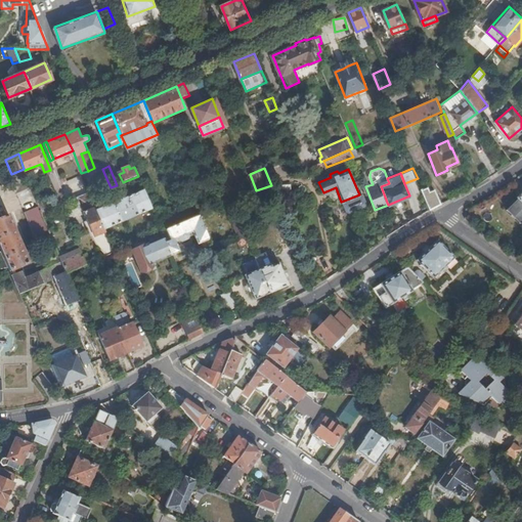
[(67,181),(71,188),(84,182),(80,175),(67,181)]
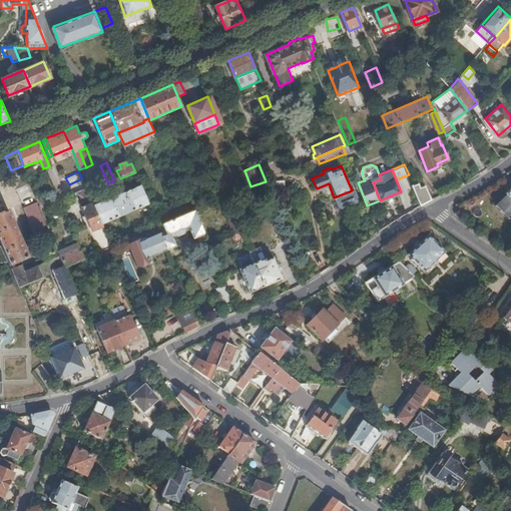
[(108,183),(103,172),(84,180),(88,188),(89,191),(108,183)]
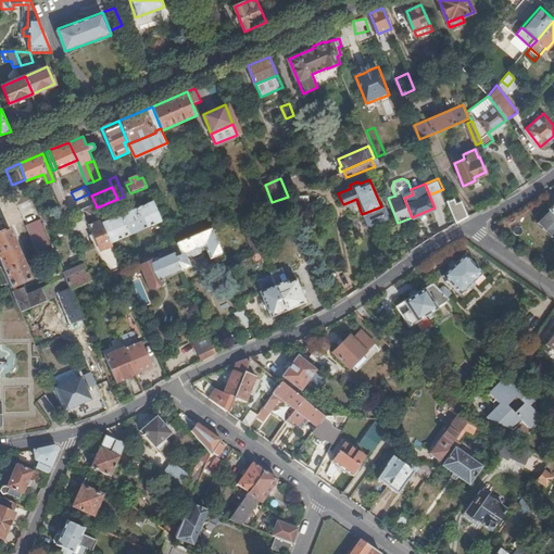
[(311,206),(310,194),(301,196),(301,206),(311,206)]
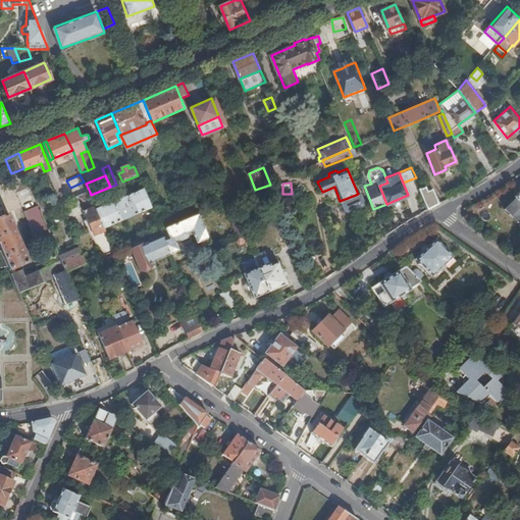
[(429,208),(440,202),(434,188),(428,190),(426,184),(420,187),(429,208)]
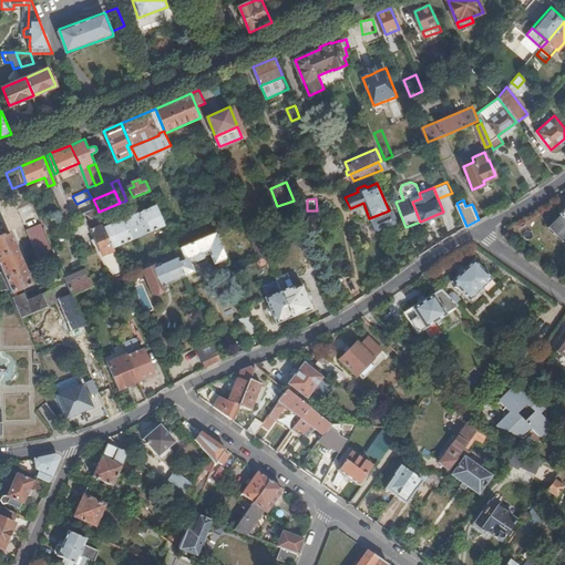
[(276,205),(275,201),(263,205),(264,211),(276,205)]
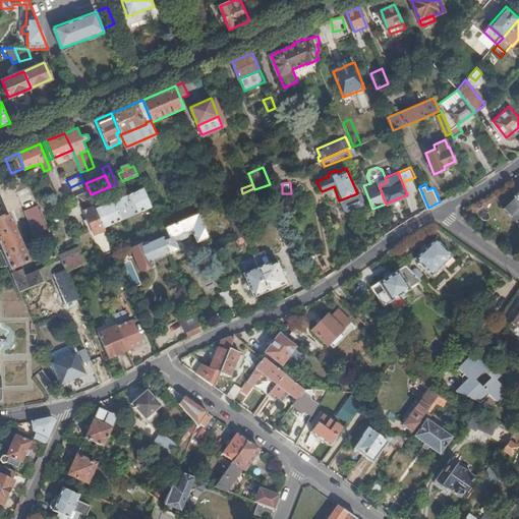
[(105,227),(152,208),(143,189),(97,209),(105,227)]
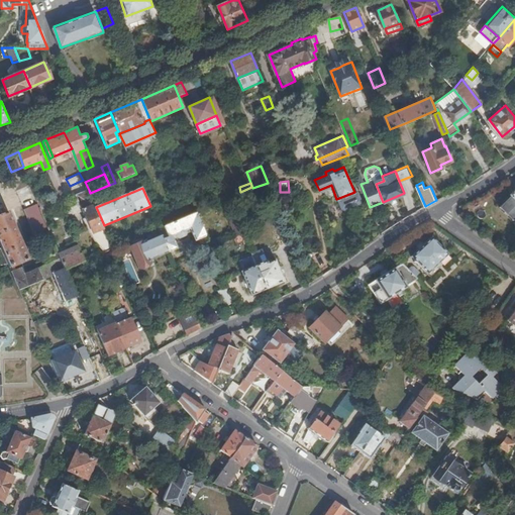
[(514,188),(510,193),(512,195),(500,206),(513,219),(514,218),(514,188)]
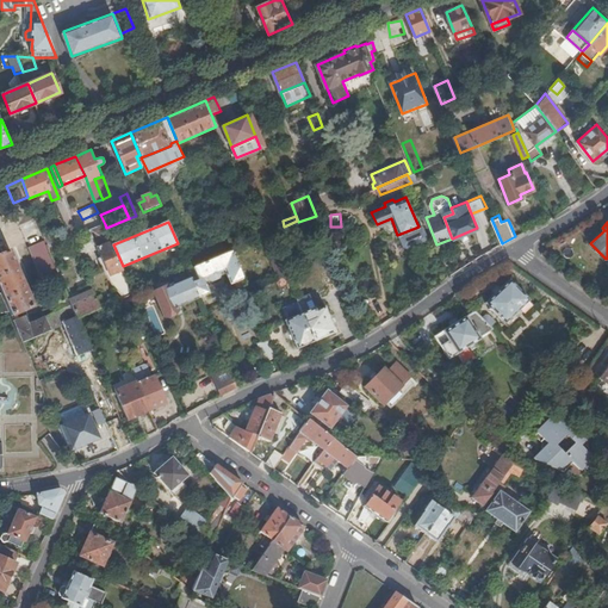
[(112,242),(106,228),(105,224),(85,233),(88,243),(99,247),(112,242)]
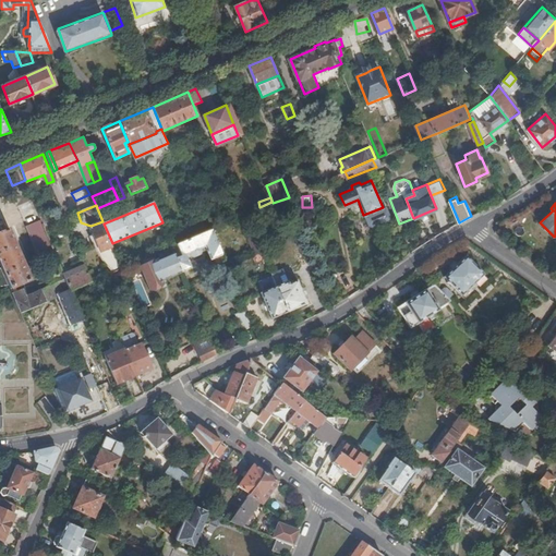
[(46,228),(63,221),(59,209),(41,217),(43,219),(46,228)]
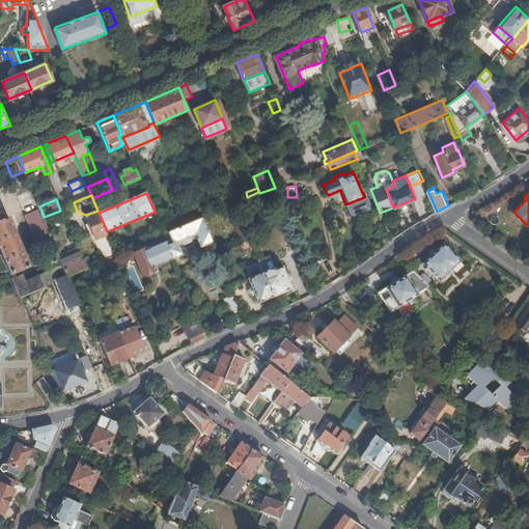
[(39,246),(54,240),(44,217),(40,209),(26,214),(39,246)]
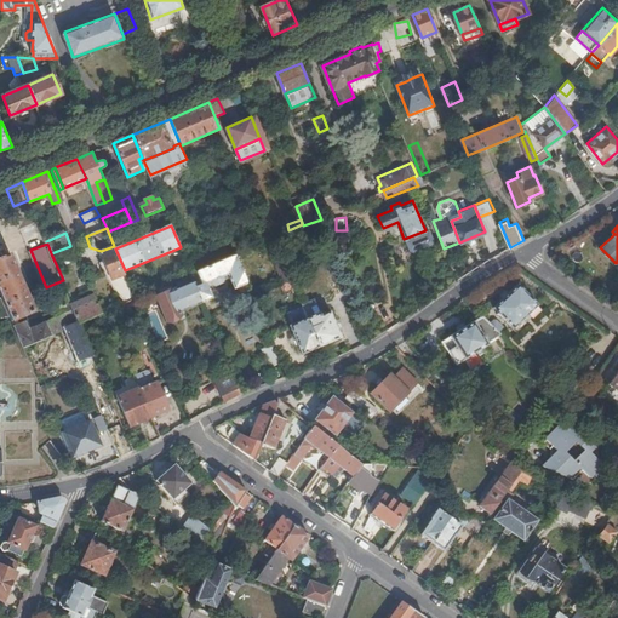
[(126,303),(136,298),(125,270),(115,249),(114,246),(101,251),(115,287),(119,286),(126,303)]
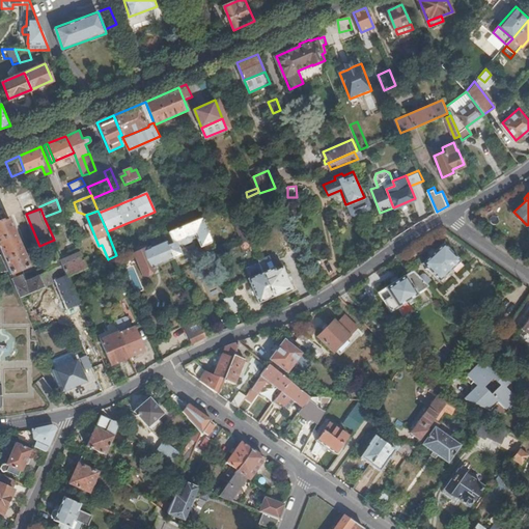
[(10,271),(11,273),(30,265),(9,217),(0,220),(0,248),(3,254),(10,271)]
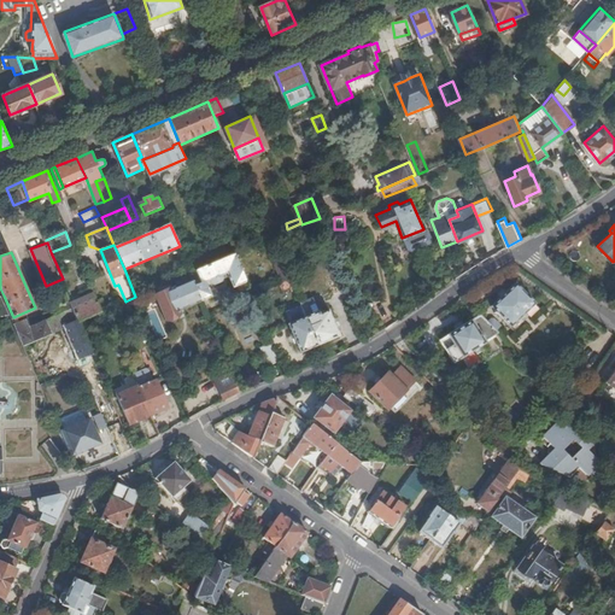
[(191,273),(201,300),(212,297),(206,281),(210,279),(212,282),(215,283),(222,280),(224,276),(222,274),(227,271),(233,287),(246,281),(234,255),(227,257),(191,273)]
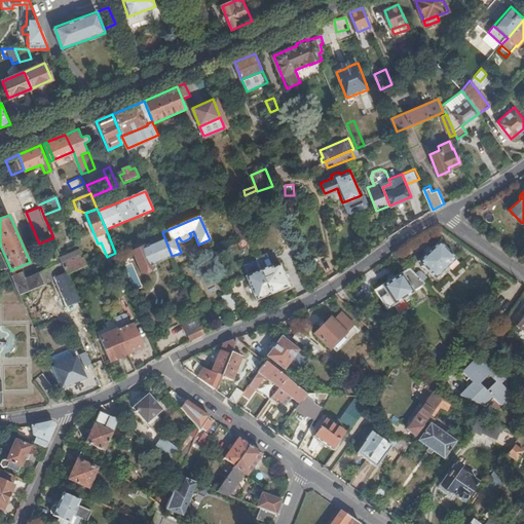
[(153,263),(172,256),(162,232),(148,238),(150,244),(135,251),(144,271),(155,267),(153,263)]
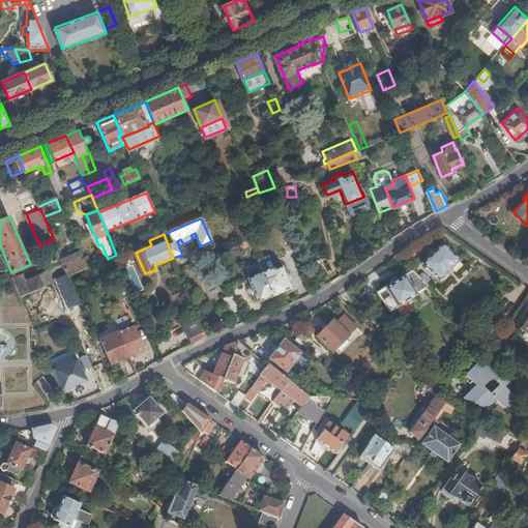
[(439,280),(461,259),(443,242),(423,262),(439,280)]
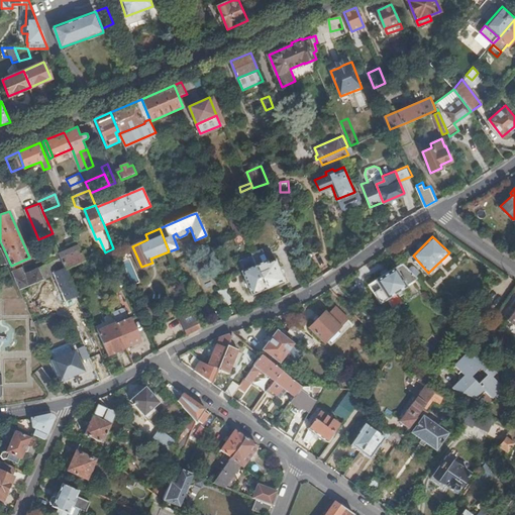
[(81,251),(78,245),(61,252),(67,269),(85,262),(81,251)]
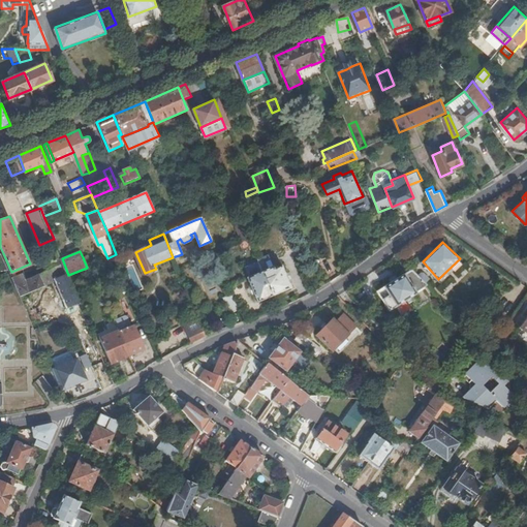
[(0,271),(10,270),(3,253),(0,254),(0,271)]
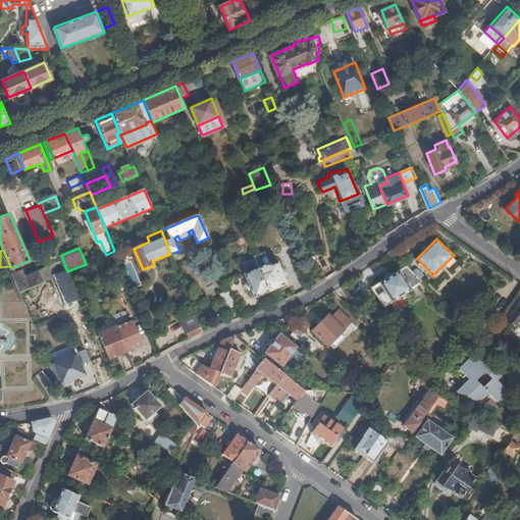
[(87,251),(82,254),(86,264),(92,261),(87,251)]
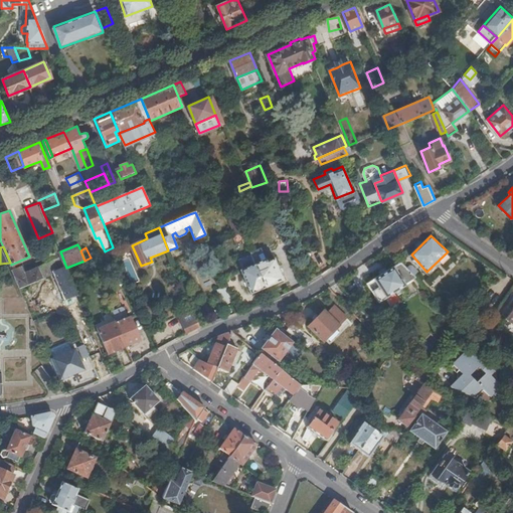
[(66,268),(60,251),(45,259),(47,263),(25,273),(22,266),(13,270),(21,288),(57,273),(70,304),(80,300),(66,268)]
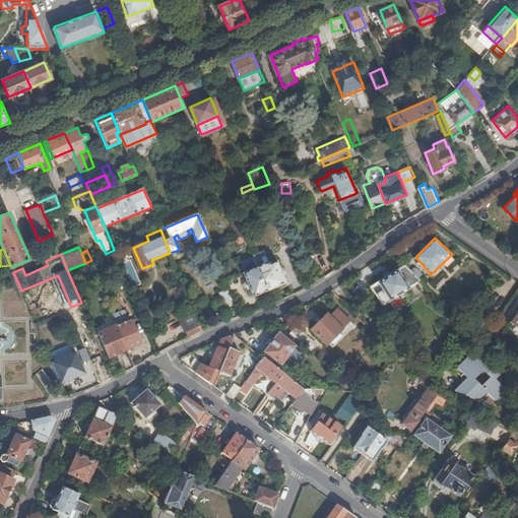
[(262,272),(269,289),(286,282),(277,260),(267,264),(270,269),(262,272)]
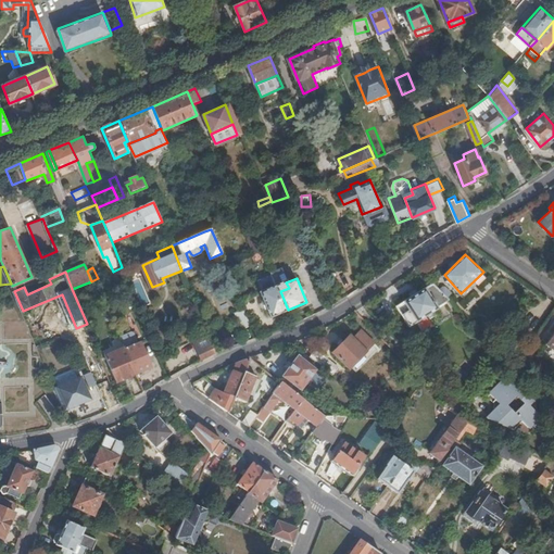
[(439,306),(452,300),(436,282),(427,288),(426,288),(398,304),(411,325),(428,314),(430,317),(442,311),(439,306)]
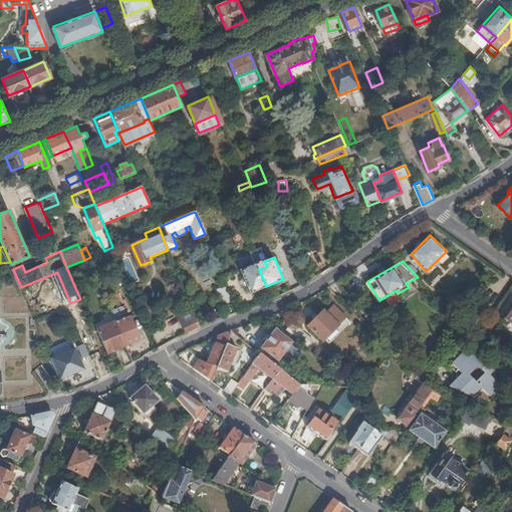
[(251,292),(266,286),(259,269),(256,262),(241,268),(251,292)]
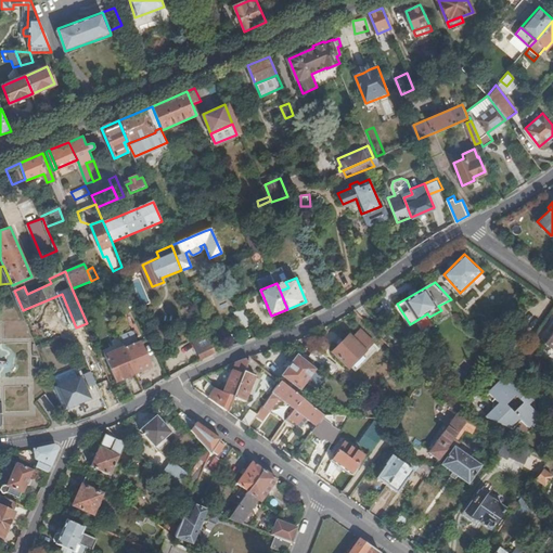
[(247,339),(257,336),(244,307),(235,310),(247,339)]
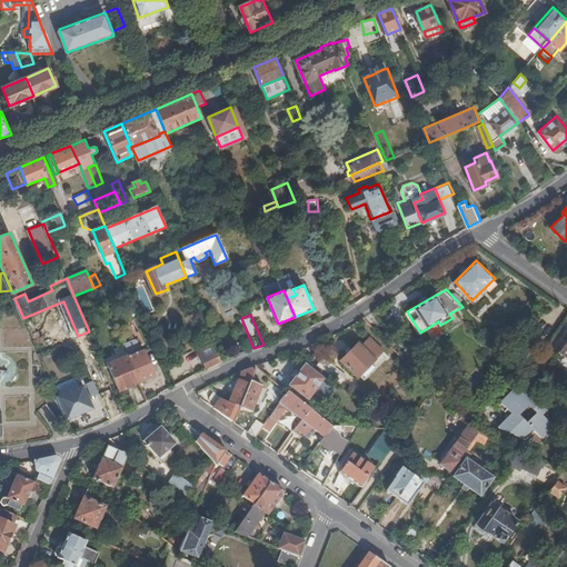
[(123,318),(116,321),(121,336),(130,332),(123,318)]
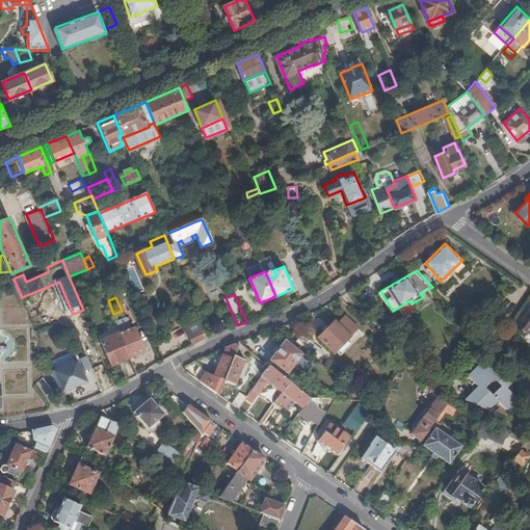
[(117,321),(118,325),(126,321),(129,328),(134,326),(131,318),(130,317),(129,317),(127,316),(117,321)]
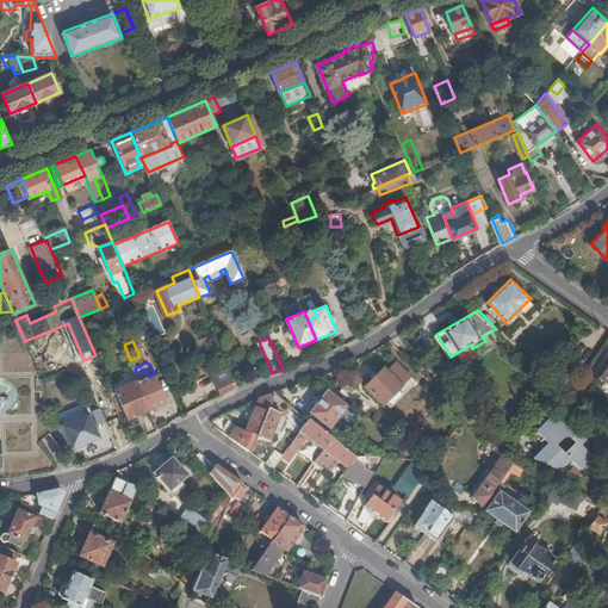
[(396,364),(388,372),(384,368),(366,388),(383,405),(410,378),(396,364)]
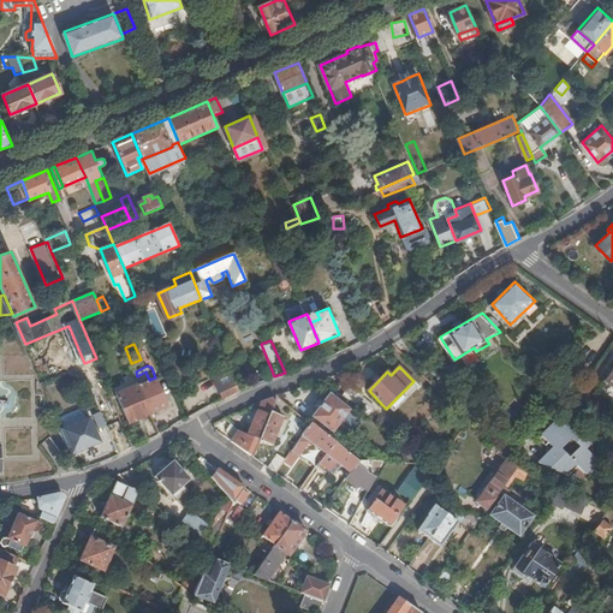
[(224,398),(239,391),(231,368),(214,375),(224,398)]
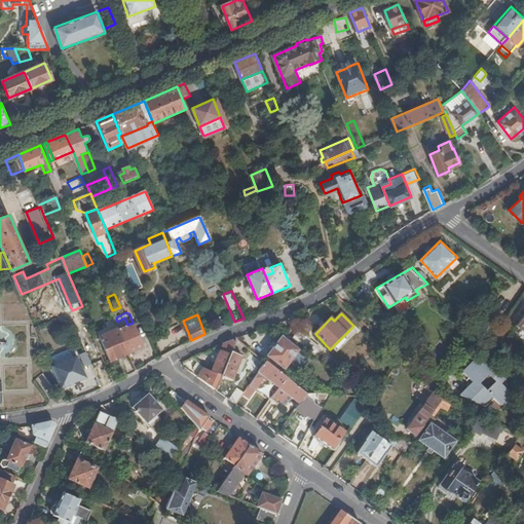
[(124,317),(117,322),(119,327),(131,352),(144,347),(135,323),(133,323),(127,325),(124,317)]
